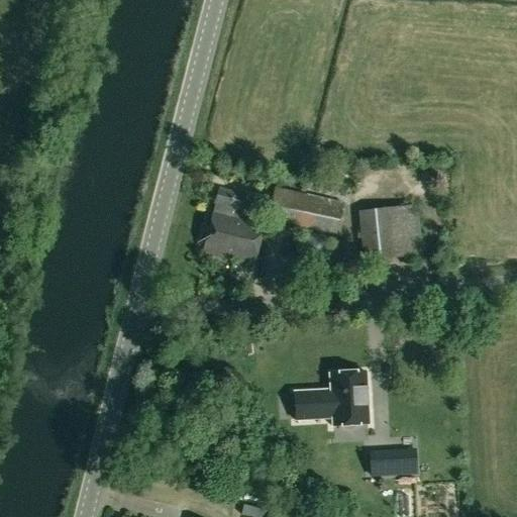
[(516,174),(516,163),(498,164),(499,175),(516,174)]
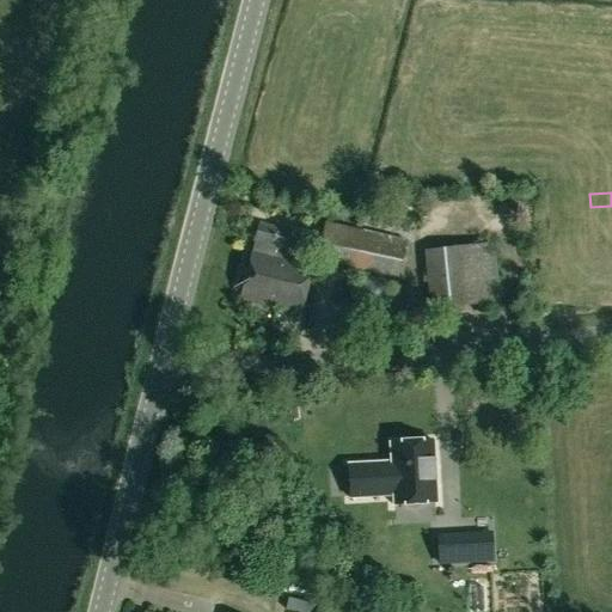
[(250,250),(237,298),(246,300),(297,314),(310,265),(280,258),(287,231),(257,222),(252,243),(251,250),(250,250)]
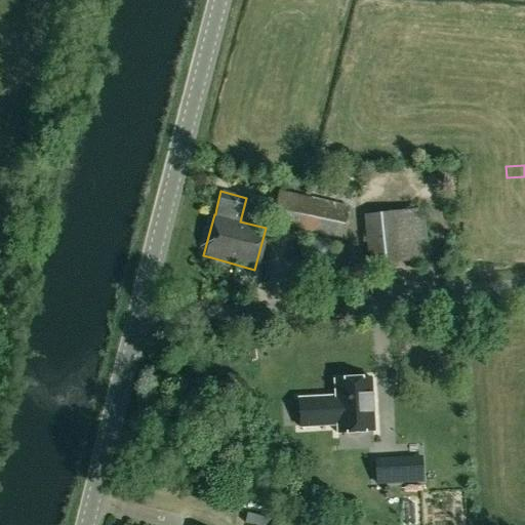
[(338,237),(347,206),(310,197),(303,228),(338,237)]
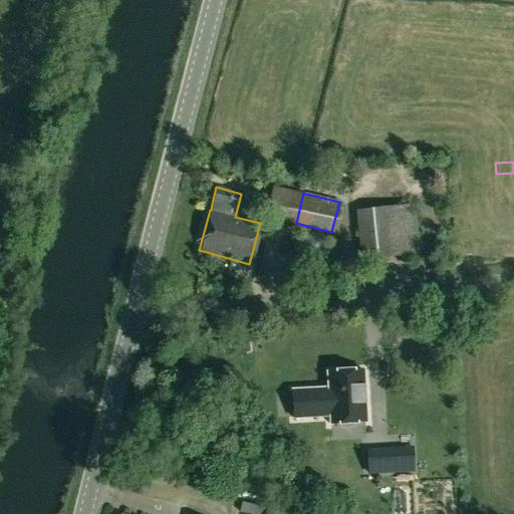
[(416,252),(411,205),(356,210),(361,258),(416,252)]
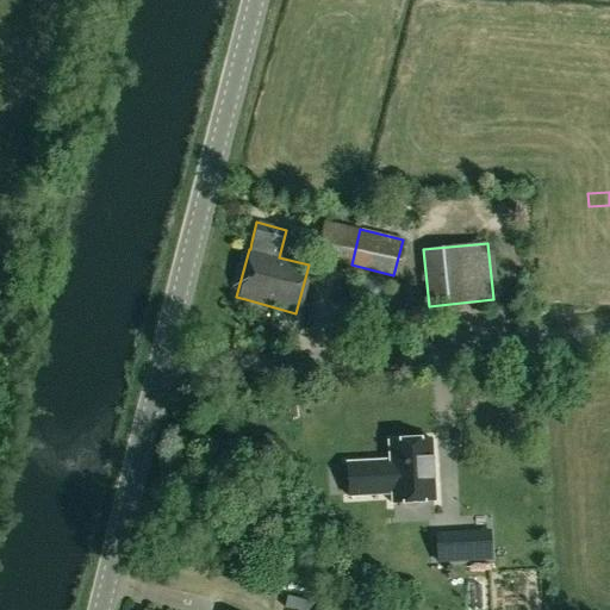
[(348,497),(391,495),(392,504),(435,502),(431,440),(388,442),(390,465),(379,466),(379,462),(347,464),(348,497)]
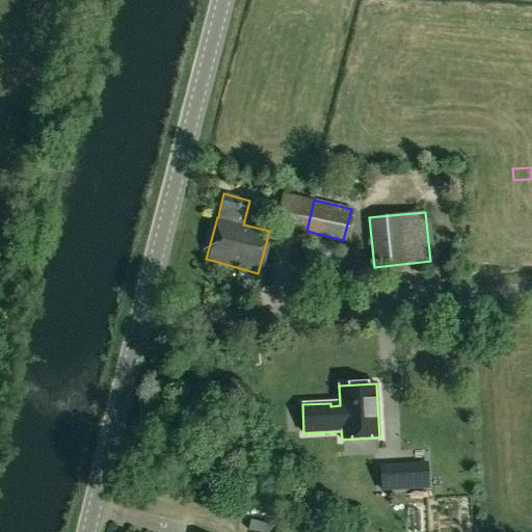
[(380,490),(428,488),(428,482),(411,482),(411,475),(379,477),(380,490)]
